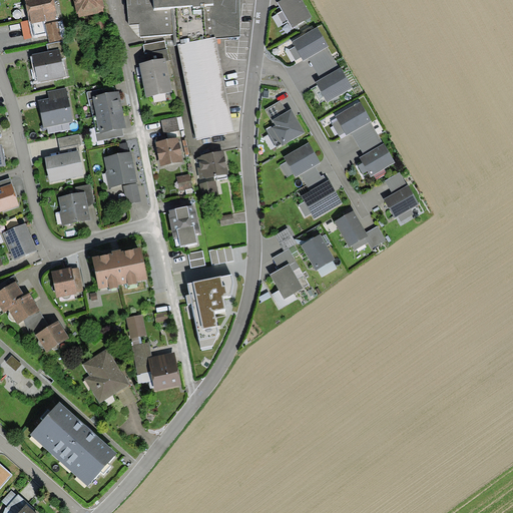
[(53,0),(24,0),(28,20),(31,19),(32,24),(44,21),(56,19),(55,16),(57,16),(53,0)]
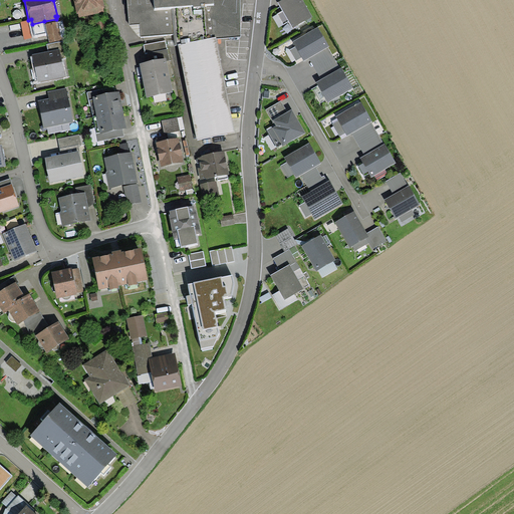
[(102,0),(73,0),(77,14),(78,14),(79,17),(103,12),(102,9),(104,9),(102,0)]
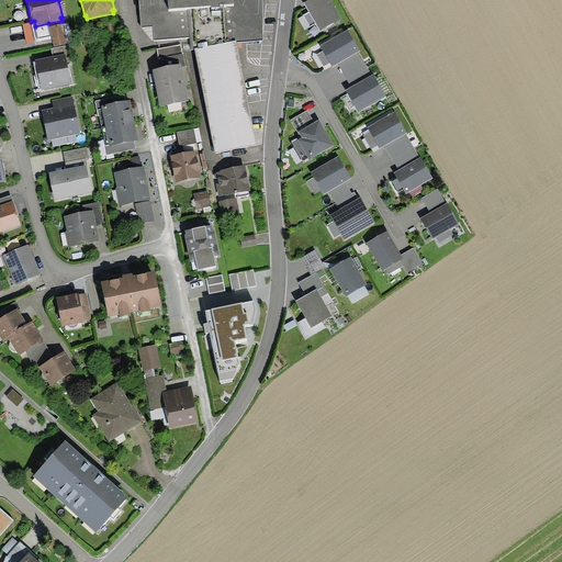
[(256,146),(237,42),(263,41),(262,0),(138,0),(141,27),(153,26),(154,41),(190,37),(191,49),(194,48),(214,154),(256,146)]
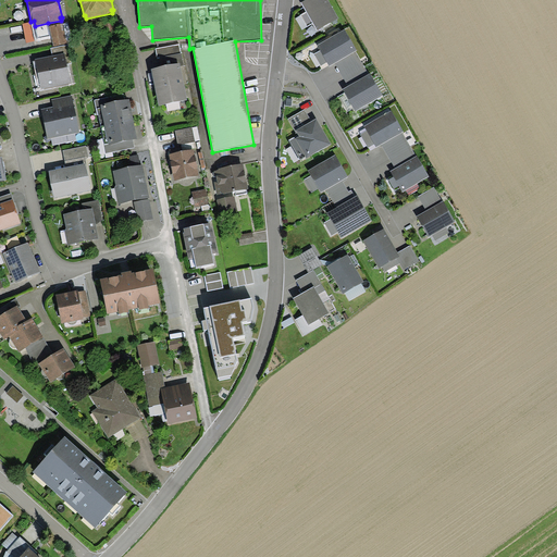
[(327,0),(305,0),(301,2),(306,12),(313,23),(317,31),(338,19),(327,0)]
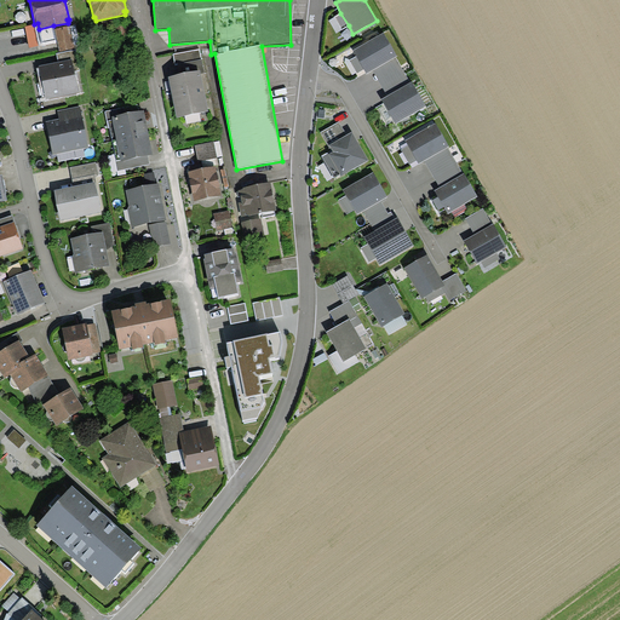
[(342,29),(349,26),(340,13),(334,17),(342,29)]
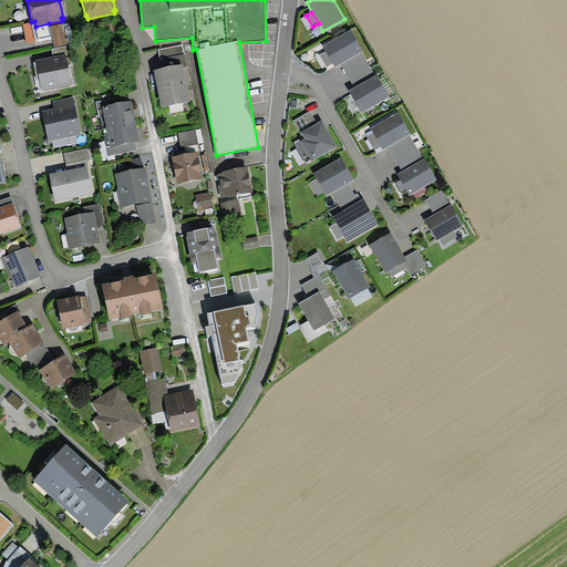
[(22,24),(27,44),(39,42),(38,39),(35,27),(34,21),(31,22),(22,24)]
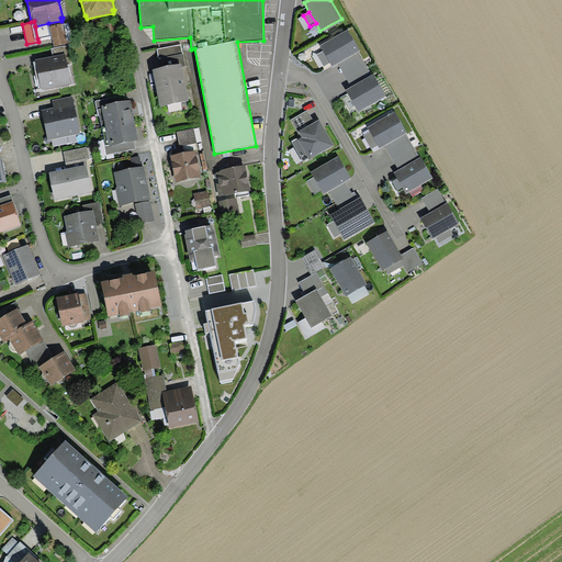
[(51,36),(48,23),(35,26),(37,38),(51,36)]
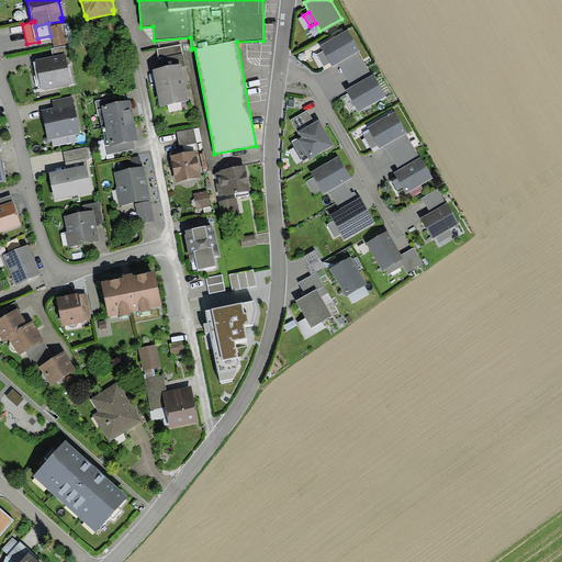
[(49,26),(54,47),(68,44),(64,23),(49,26)]
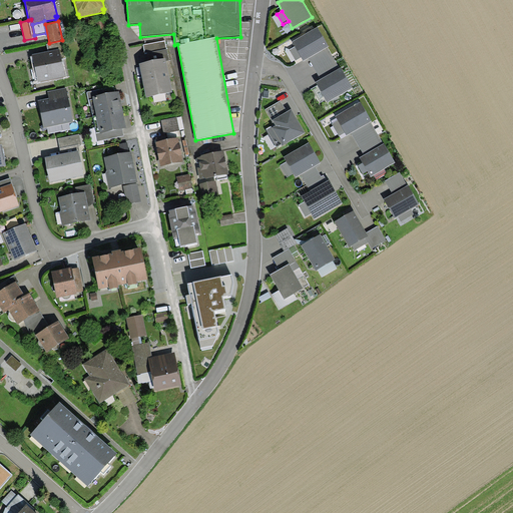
[(329,46),(317,27),(292,42),(295,47),(301,57),(304,61),(309,58),(328,47),(329,46)]
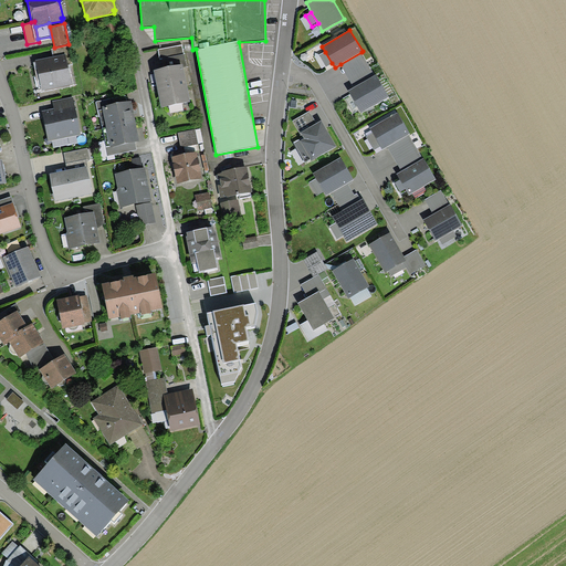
[(69,45),(52,49),(53,56),(65,54),(67,65),(73,64),(69,45)]
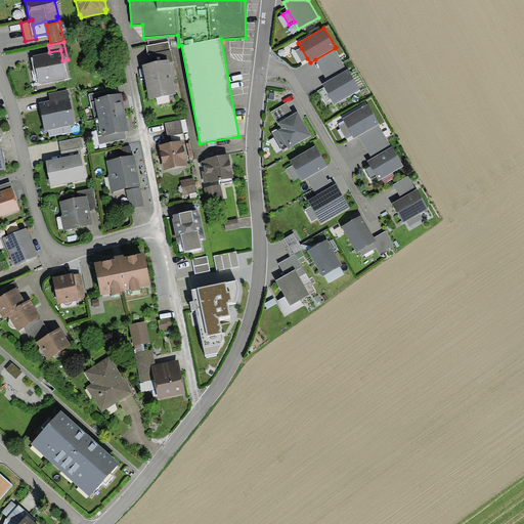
[(169,42),(146,46),(148,53),(149,53),(170,49),(169,42)]
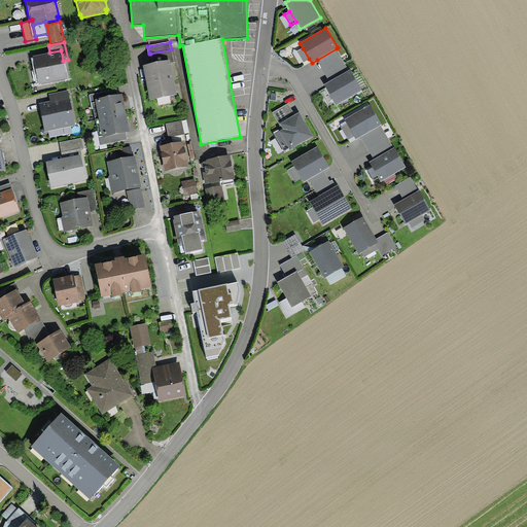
[(309,59),(303,48),(297,51),(304,62),(309,59)]
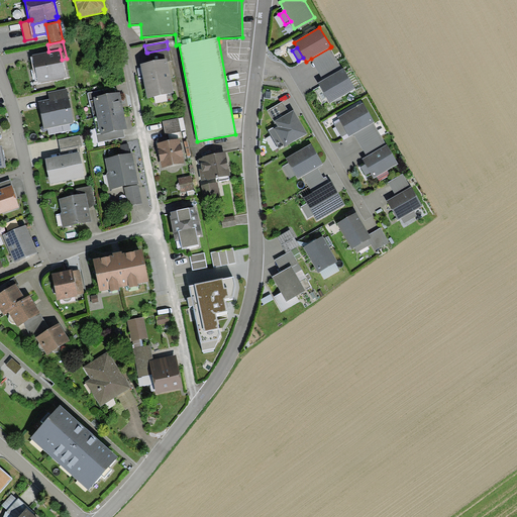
[(311,59),(323,80),(342,69),(330,47),(311,59)]
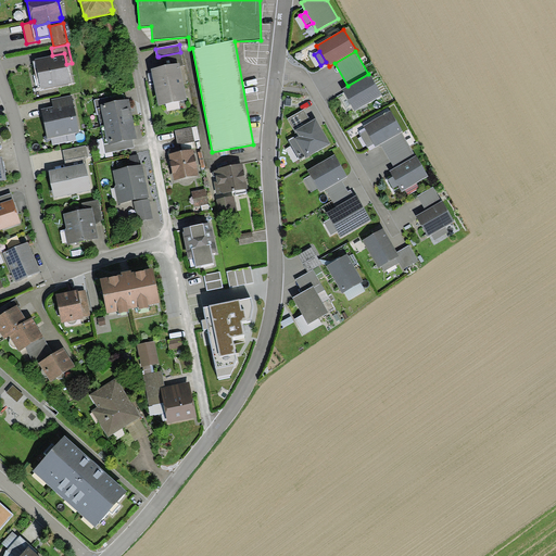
[(180,52),(159,57),(161,67),(179,63),(180,66),(184,65),(180,52)]
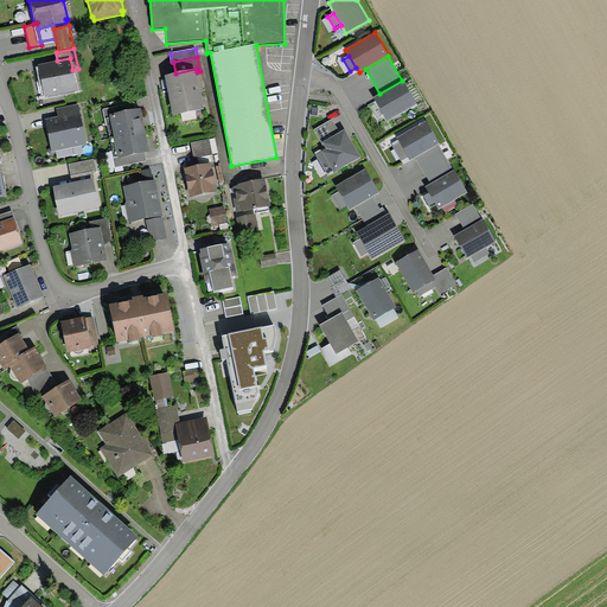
[(57,61),(38,65),(45,98),(77,91),(72,70),(70,58),(57,61)]
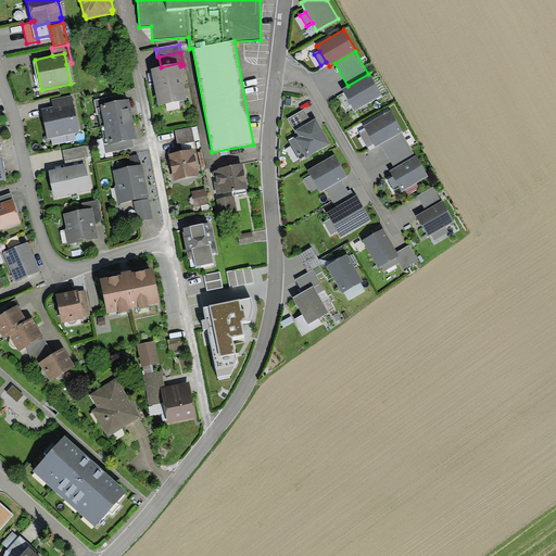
[(180,66),(179,63),(161,67),(151,68),(159,105),(187,100),(180,66)]
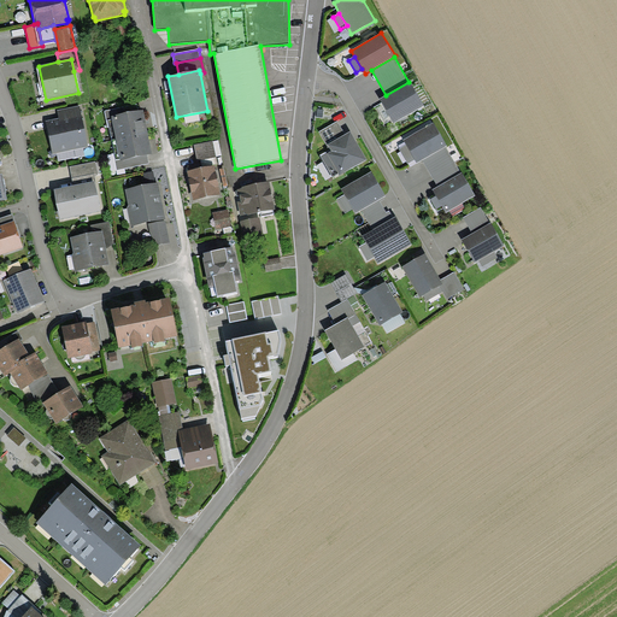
[(410,81),(409,82),(386,95),(380,99),(382,104),(392,121),(394,123),(424,106),(410,81)]
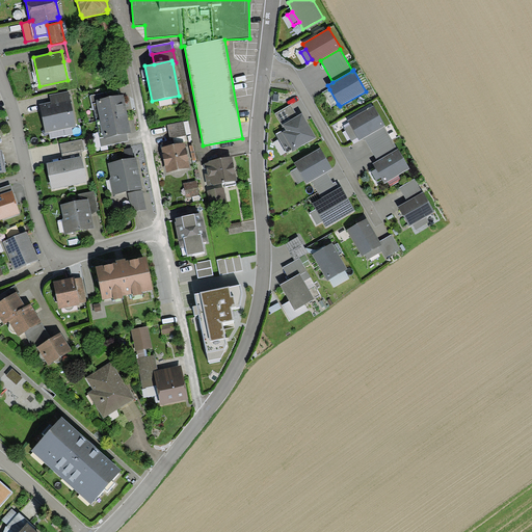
[(94,103),(97,103),(96,100),(120,96),(118,89),(90,96),(92,104),(94,103)]
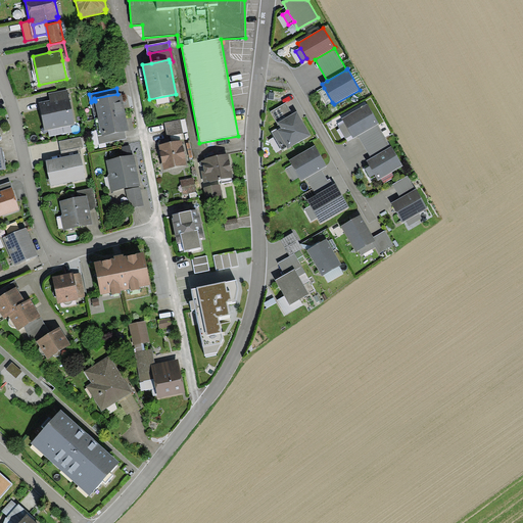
[(332,102),(324,88),(318,91),(327,105),(332,102)]
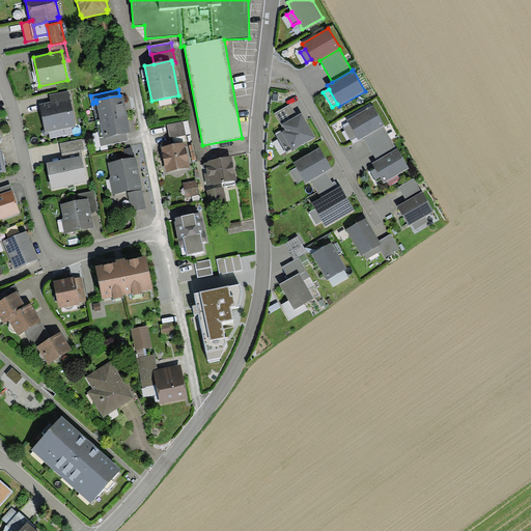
[(46,133),(76,127),(68,90),(50,94),(51,102),(39,104),(46,133)]
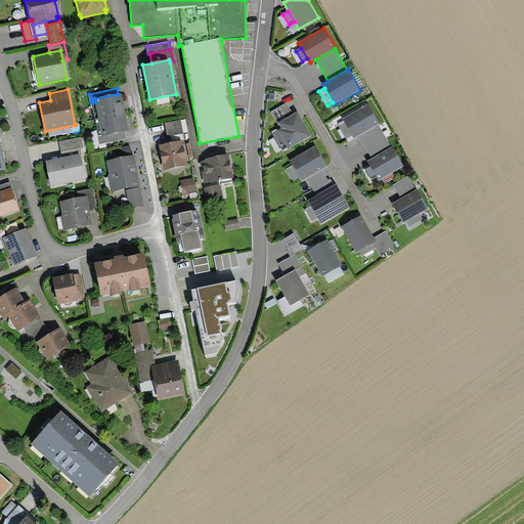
[(118,94),(94,98),(95,101),(98,118),(125,112),(122,93),(118,94)]
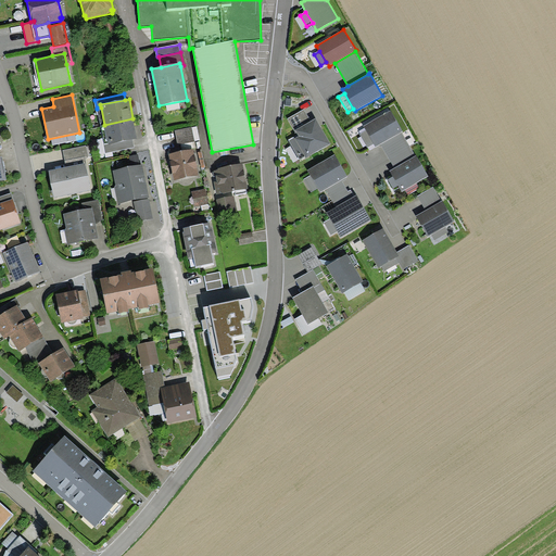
[(98,108),(104,144),(108,144),(104,125),(101,108),(98,108)]
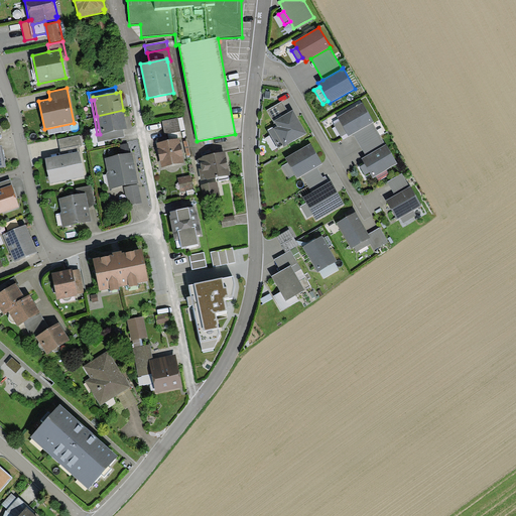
[(274,121),(289,112),(282,101),(267,111),(273,121),(274,121)]
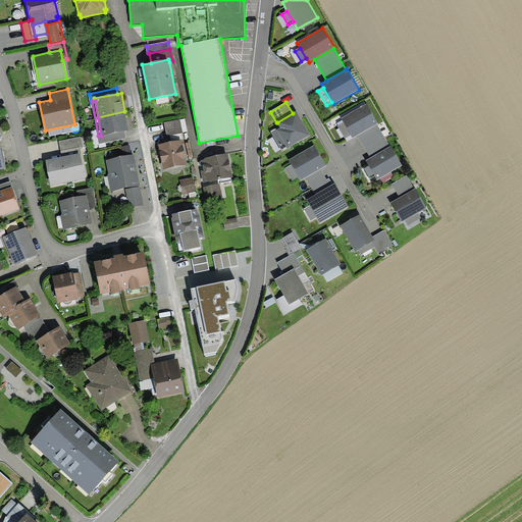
[(377,123),(378,123),(367,104),(342,118),(344,122),(337,125),(345,139),(351,136),(353,138),(358,135),(377,123)]
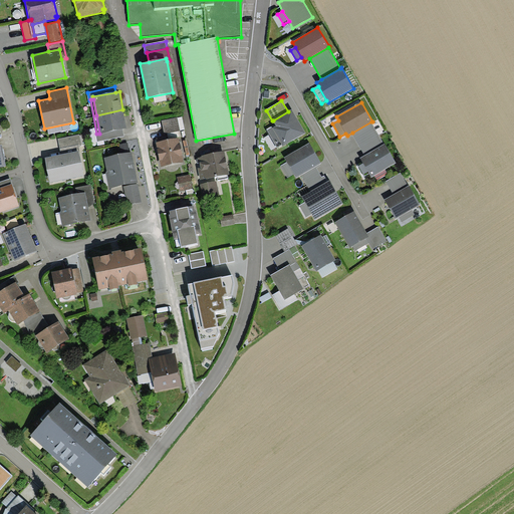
[(122,130),(126,129),(122,109),(96,115),(99,134),(122,130)]
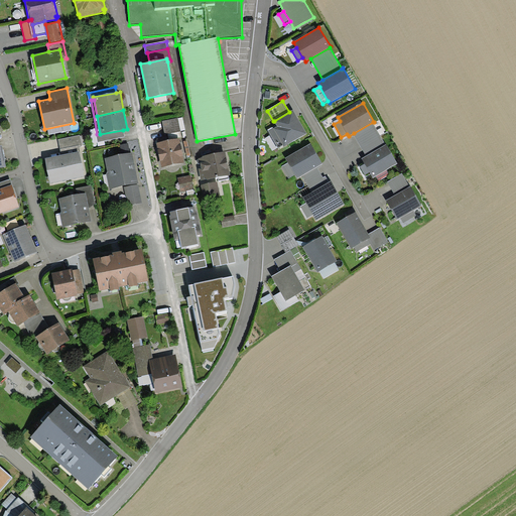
[(306,133),(293,110),(289,112),(274,121),(276,125),(277,126),(273,128),(283,145),(284,147),(306,133)]
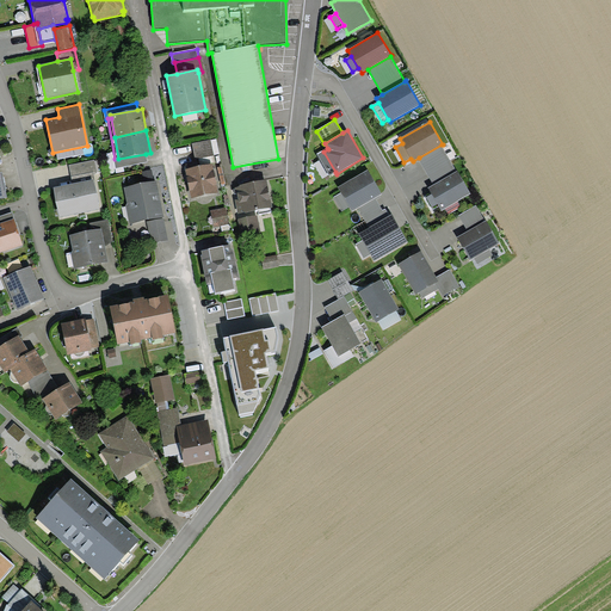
[(210,140),(192,143),(196,159),(214,155),(210,140)]
